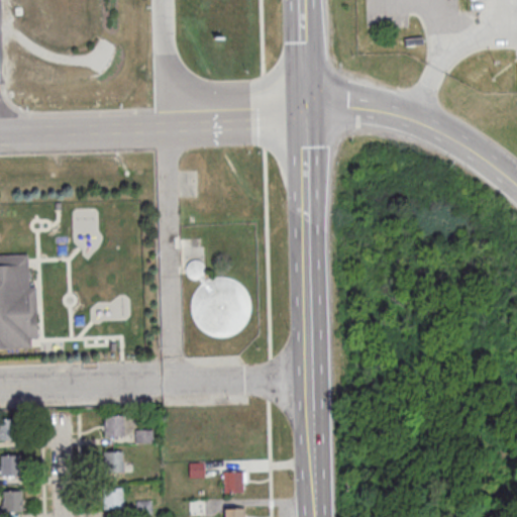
[(35,290),(37,341),(30,342),(31,349),(0,350),(0,259),(27,257),(29,291),(35,290)]
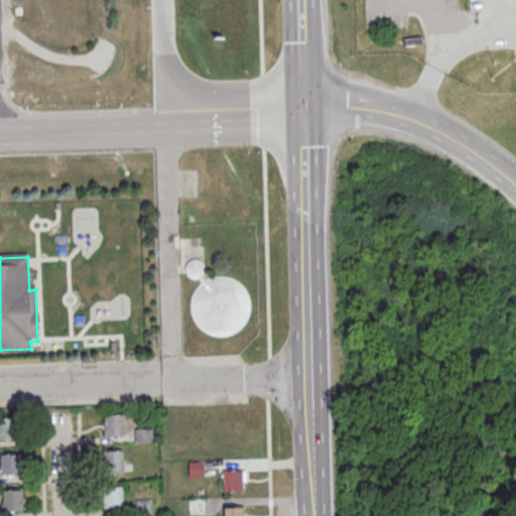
[(185,274),(184,270),(184,265),(186,262),(190,259),(195,259),(199,260),(202,263),(204,267),(204,271),(201,275),(206,281),(212,278),(221,277),(229,278),(236,282),(242,288),(247,295),(249,303),(249,311),(246,319),(241,327),(235,332),(227,335),(219,336),(211,335),(203,331),(197,326),(192,318),(190,310),(190,301),(194,293),(198,286),(202,283),(198,277),(194,278),(189,277),(185,274)]
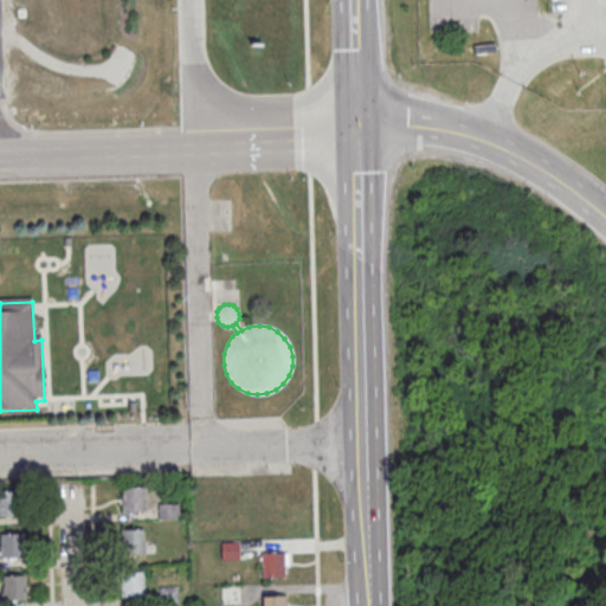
[(143,487),(144,514),(122,515),(121,488),(143,487)]
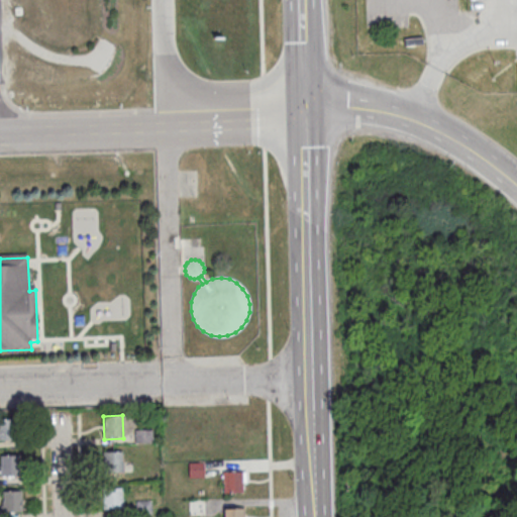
[(0,418),(16,418),(17,440),(0,440),(0,418)]
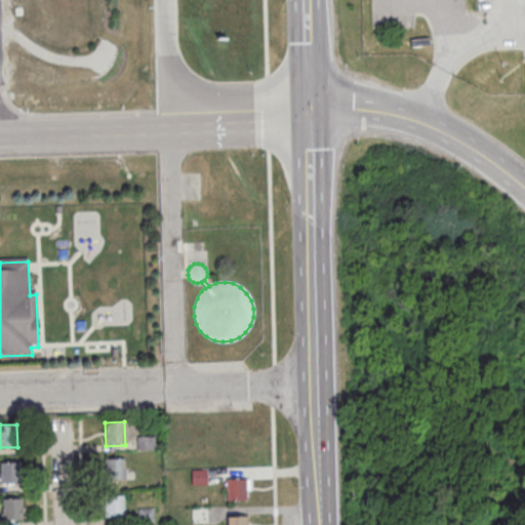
[(136,437),(155,436),(155,450),(136,450),(136,437)]
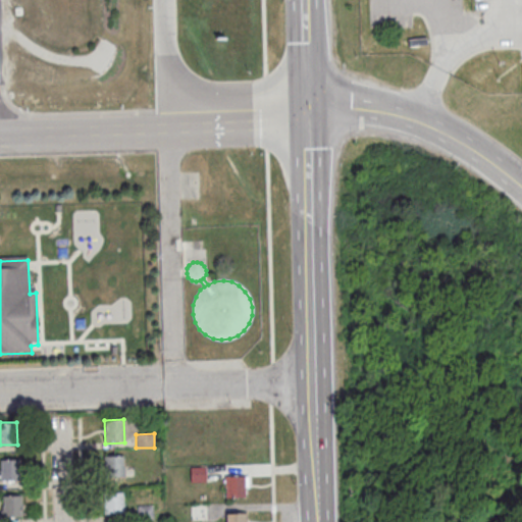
[(123,456),(123,479),(105,479),(104,456),(123,456)]
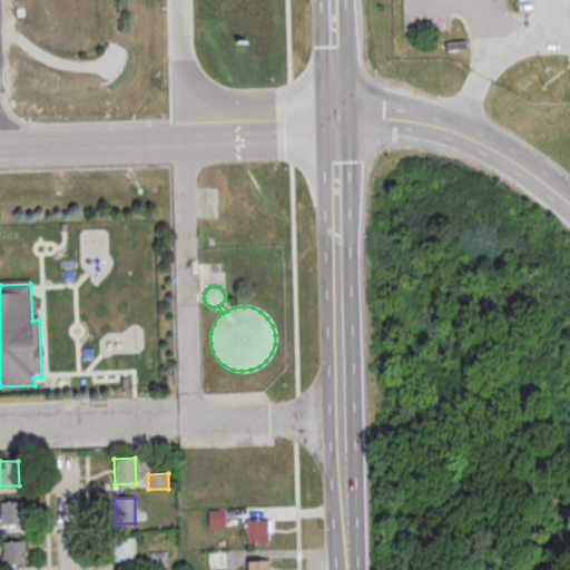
[(20,527),(2,527),(1,502),(20,501),(20,527)]
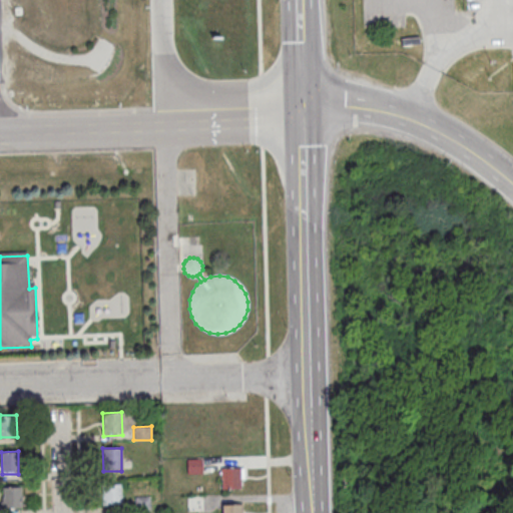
[(186,459),(202,459),(202,473),(187,474),(186,459)]
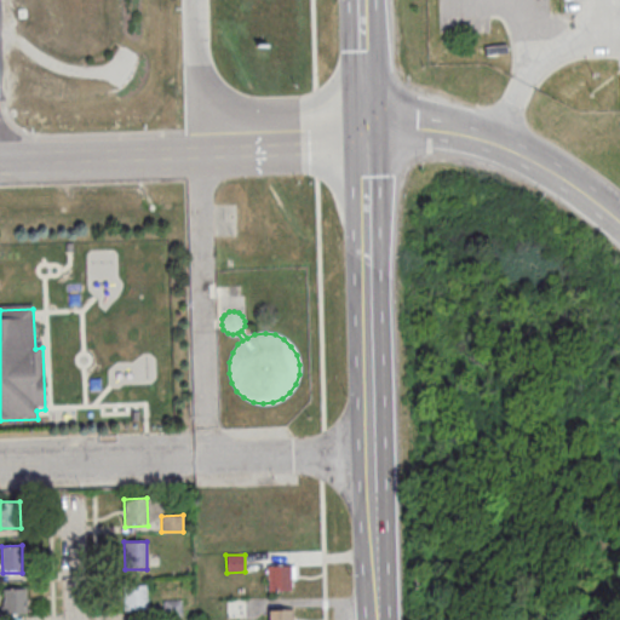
[(291,591),(269,592),(268,566),(290,564),(291,591)]
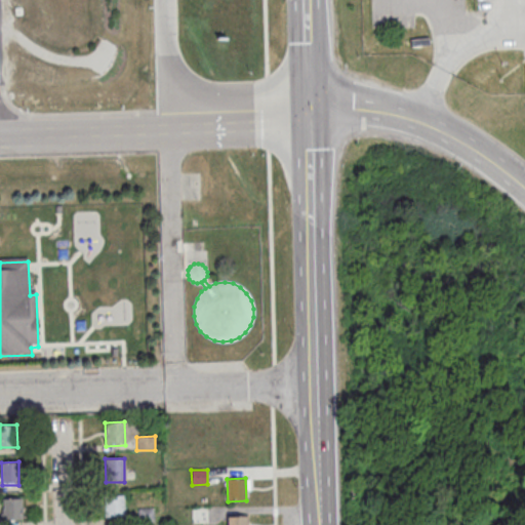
[(124,518),(107,519),(107,496),(123,496),(124,518)]
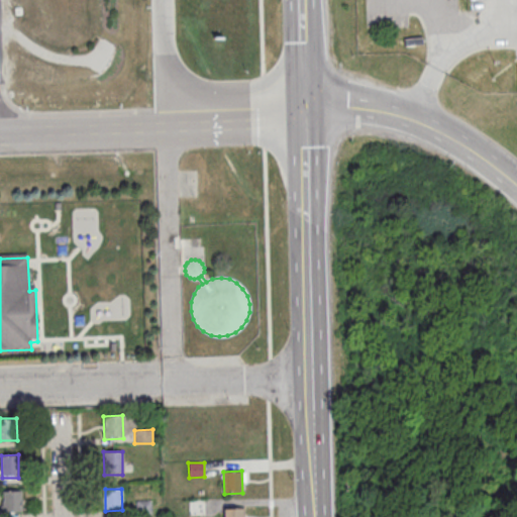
[(21,491),(21,512),(3,512),(2,491),(21,491)]
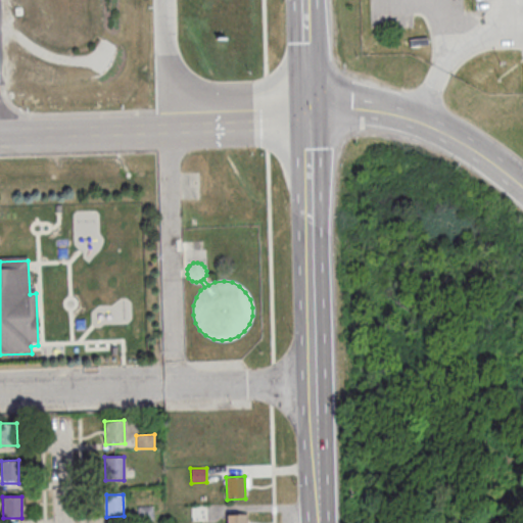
[(208,520),(208,506),(192,506),(192,520),(208,520)]
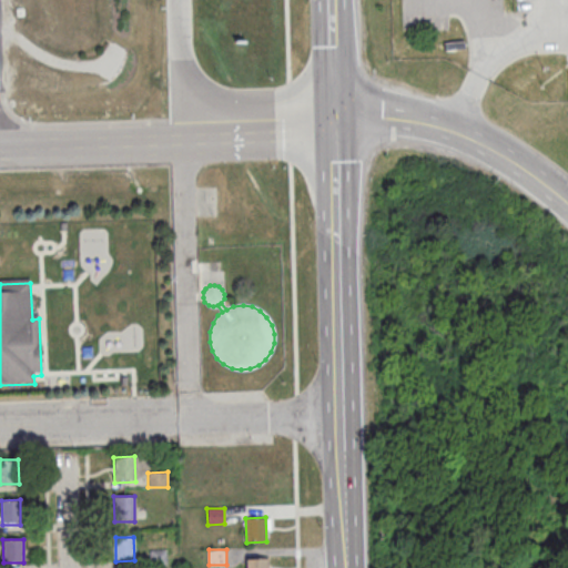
[(151,567),(150,551),(165,550),(166,567),(151,567)]
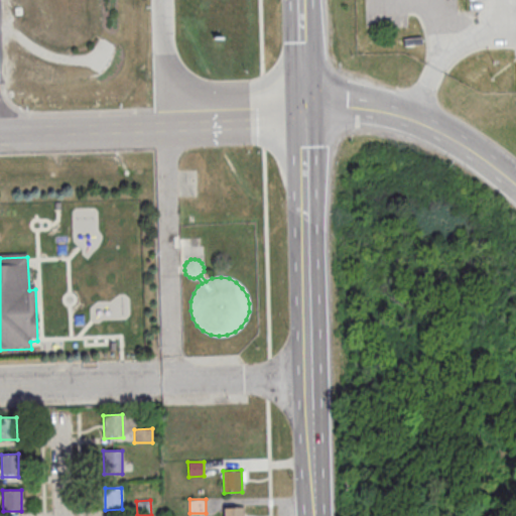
[(244,515),(225,515),(225,506),(244,506),(244,515)]
